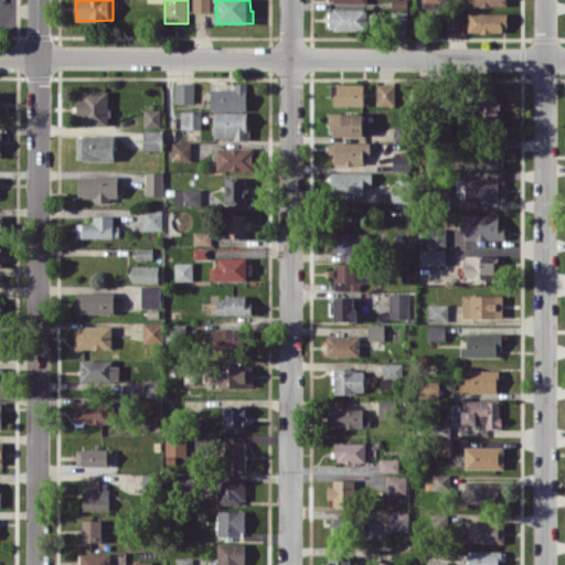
[(392,0),(392,8),(407,9),(406,0),(392,0)]
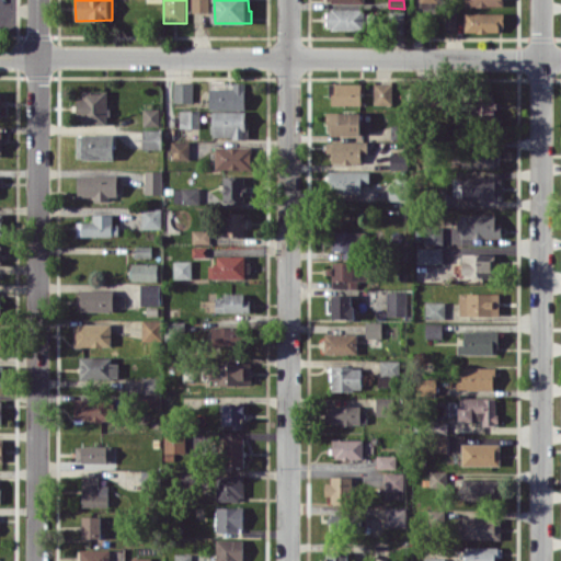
[(365,29),(364,8),(327,9),(327,30),(365,29)]
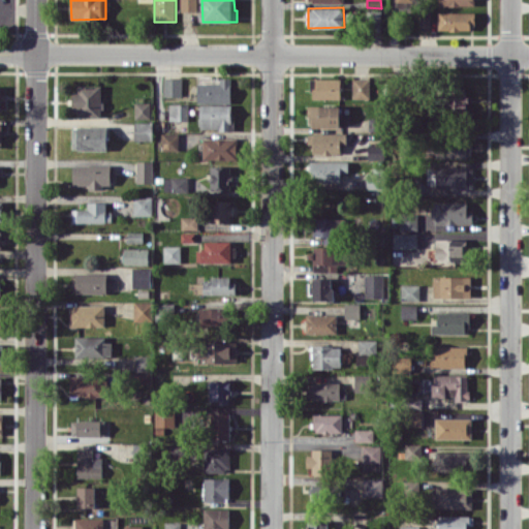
[(419,26),(430,26),(430,9),(419,9),(419,26)]
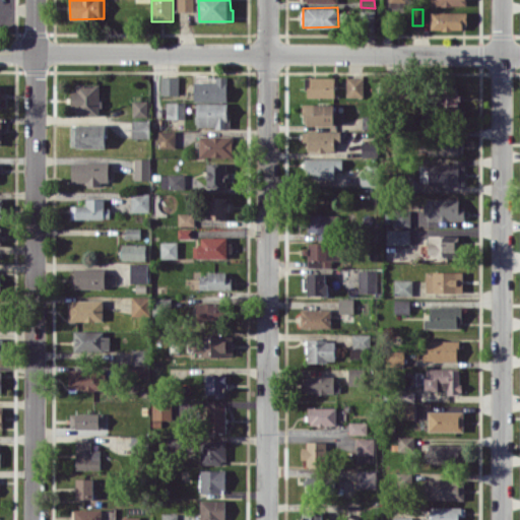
[(466,11),(431,12),(431,29),(466,29),(466,11)]
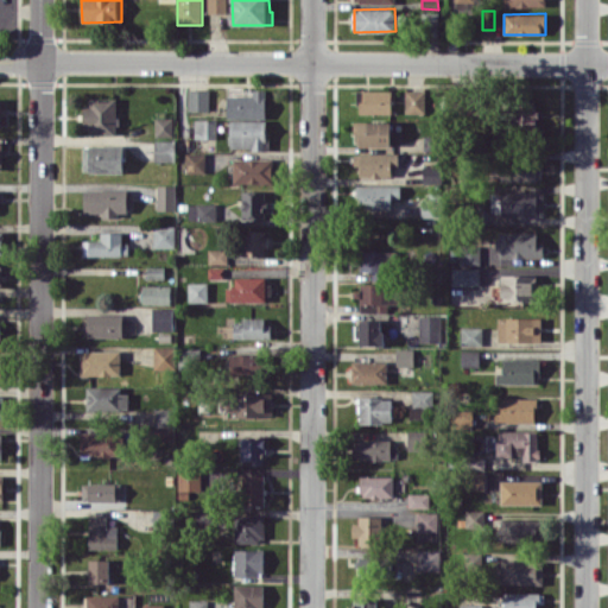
[(209,89),(187,89),(187,111),(209,111),(209,89)]
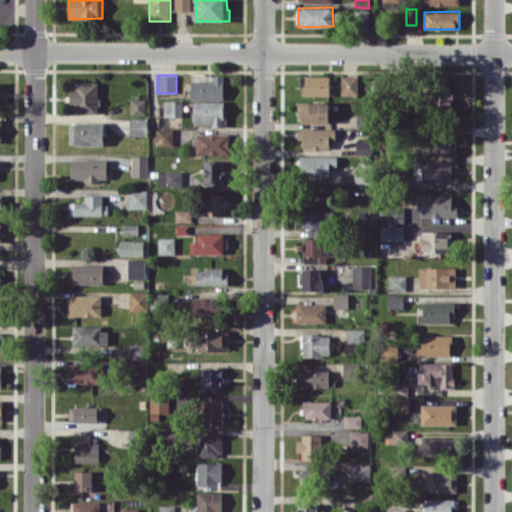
[(191,80),(191,99),(224,99),(224,75),(212,75),(212,80),(191,80)]
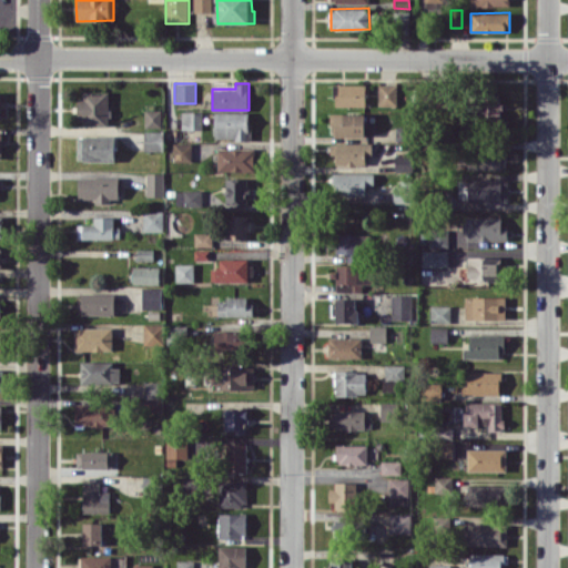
[(397,83),(378,83),(378,105),(397,104),(397,83)]
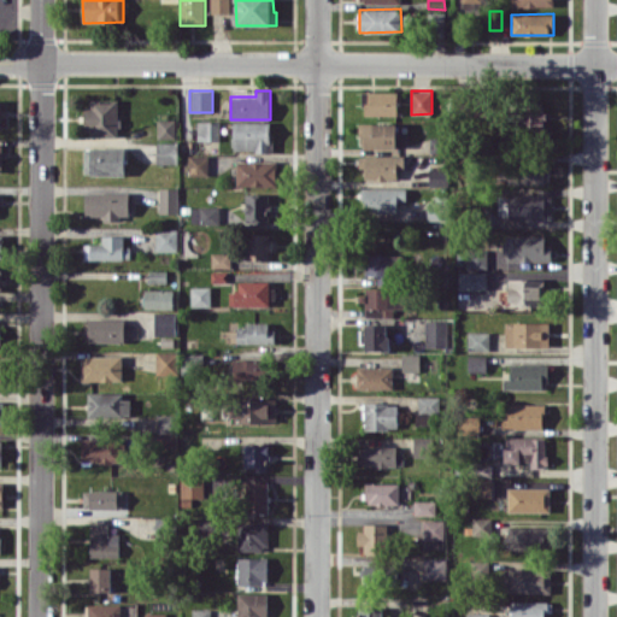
[(398,115),(398,92),(363,92),(363,115),(398,115)]
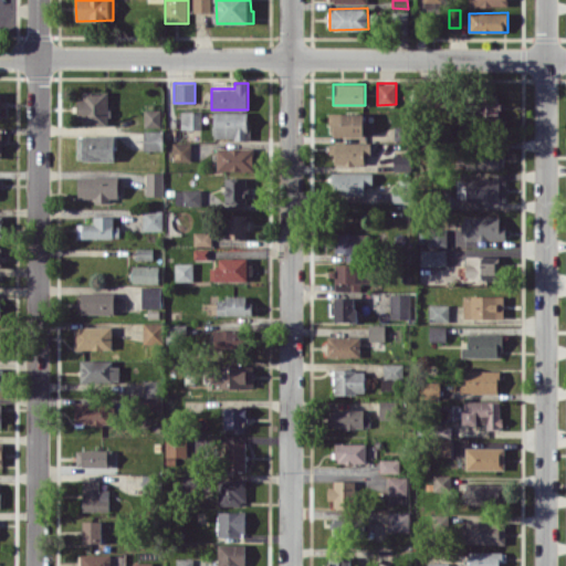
[(108,125),(107,92),(79,93),(79,125),(108,125)]
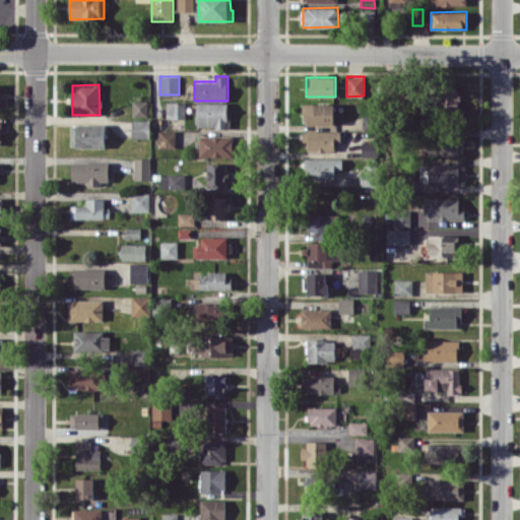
[(460,94),(438,93),(438,109),(459,110),(460,94)]
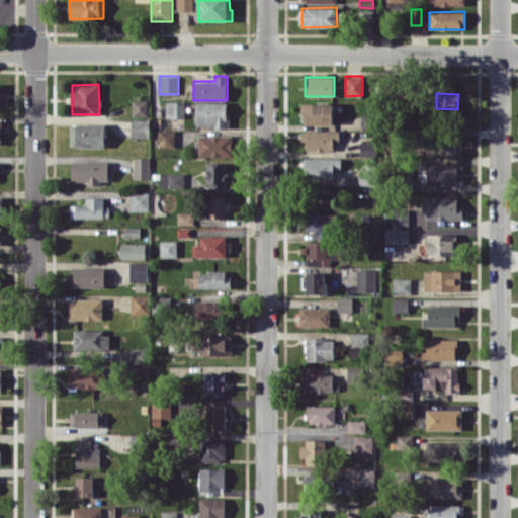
[(147,100),(132,100),(133,116),(147,116),(147,100)]
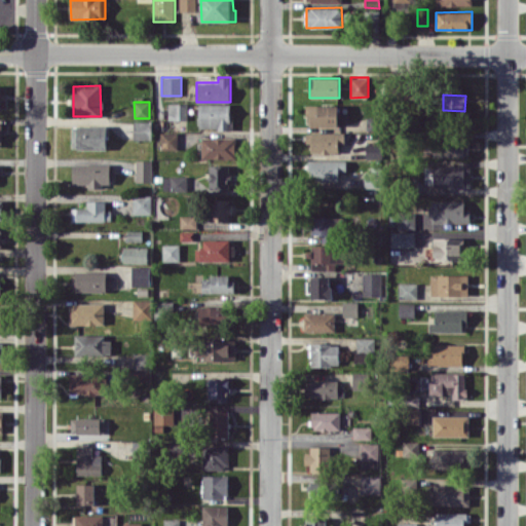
[(168,120),(187,119),(187,103),(167,103),(168,120)]
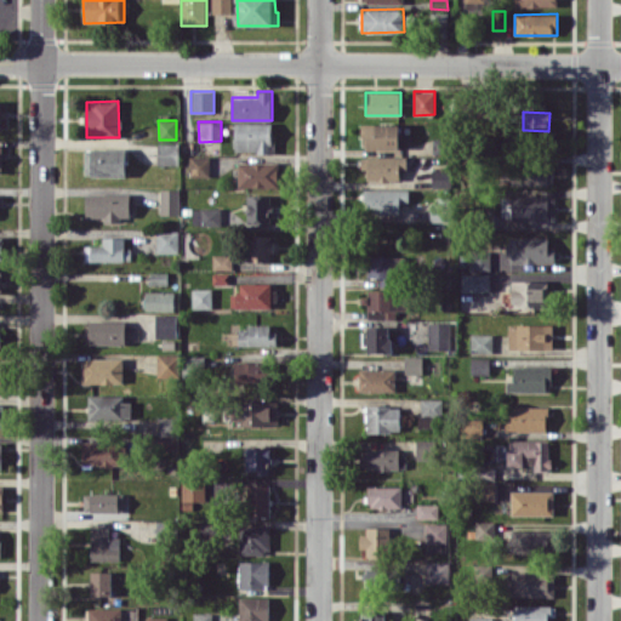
[(234,152),(272,152),(273,123),(234,121),(234,152)]
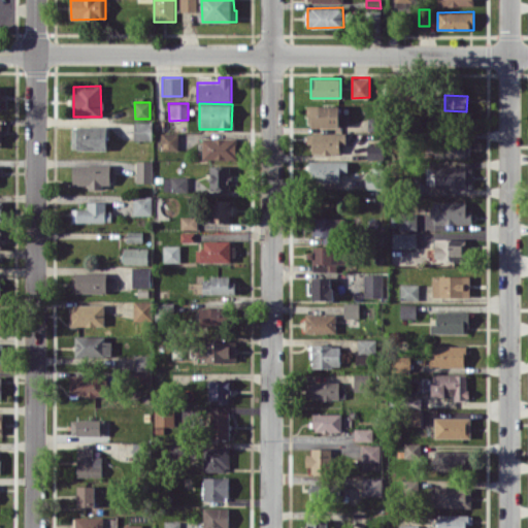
[(339,126),(339,104),(307,105),(307,126),(339,126)]
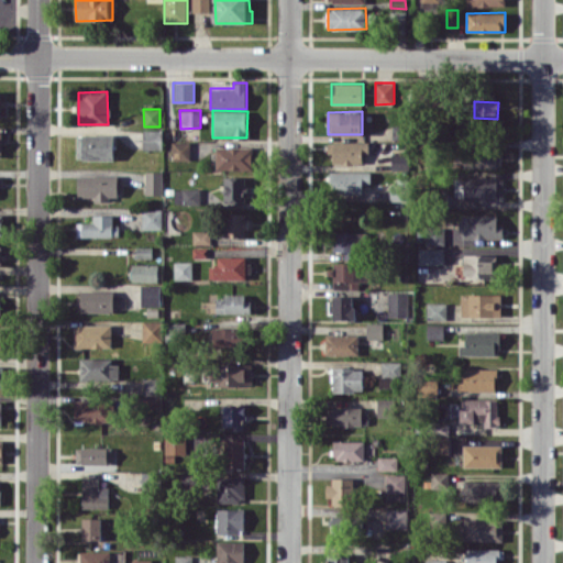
[(162,148),(162,130),(143,130),(143,150),(162,148)]
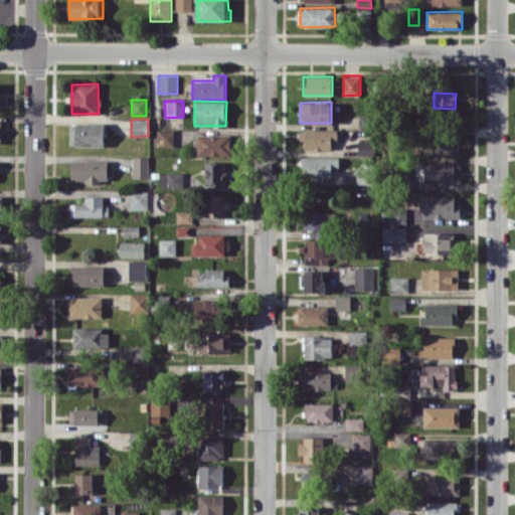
[(105,123),(70,123),(69,146),(105,146),(105,123)]
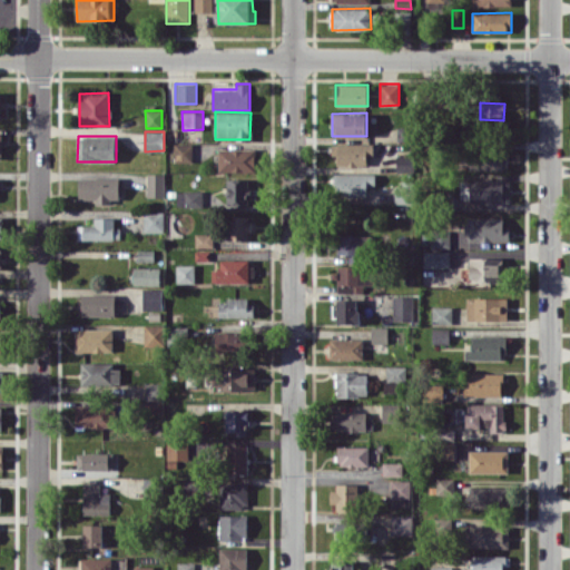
[(175,161),(192,161),(192,144),(174,144),(175,161)]
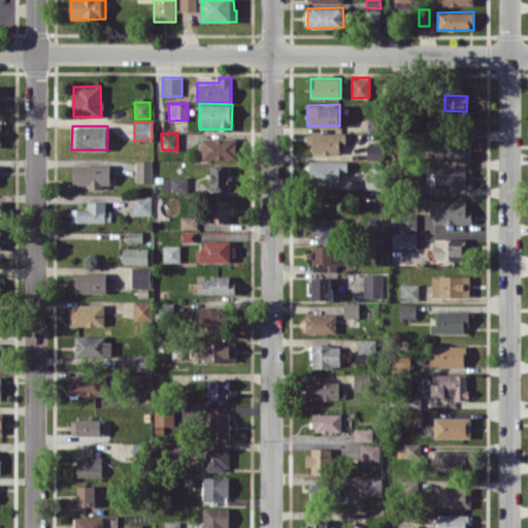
[(311,154),(339,154),(339,143),(345,143),(347,133),(307,133),(306,143),(311,143),(311,154)]
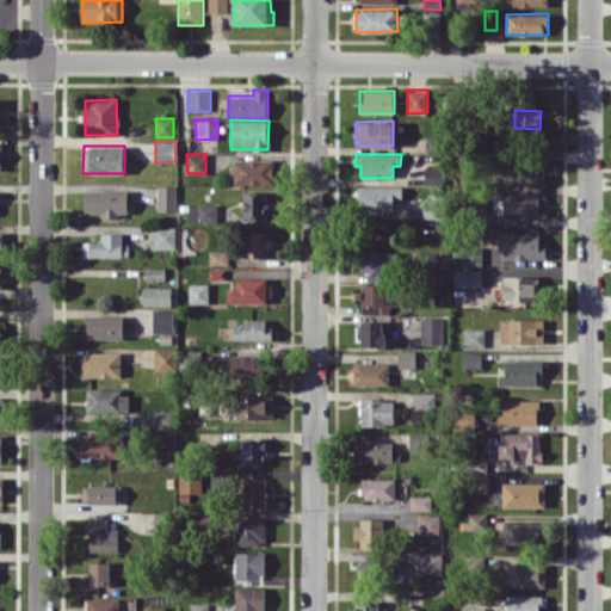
[(273,184),(273,160),(234,159),(234,184),(273,184)]
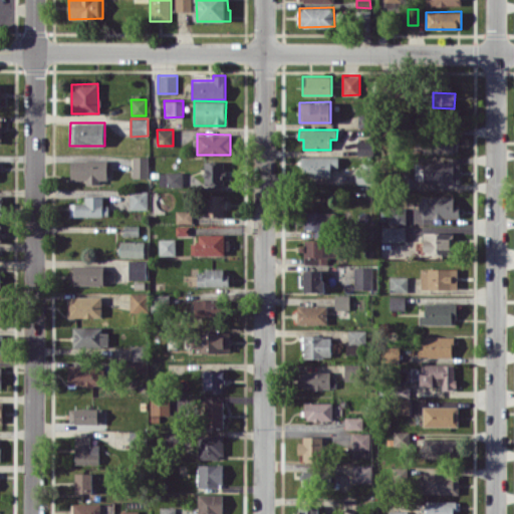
[(422,153),(458,154),(458,140),(423,140),(422,153)]
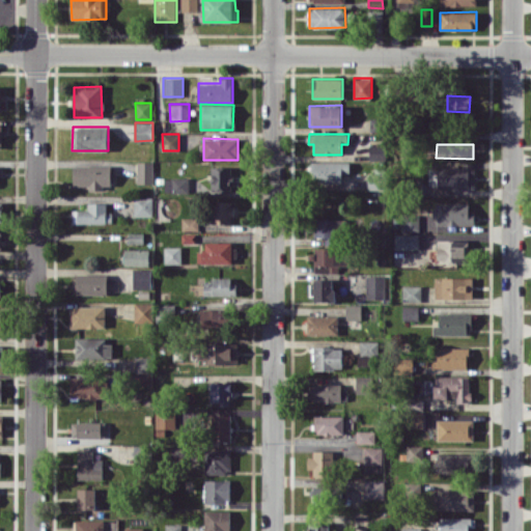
[(137,184),(154,184),(154,161),(137,161),(137,184)]
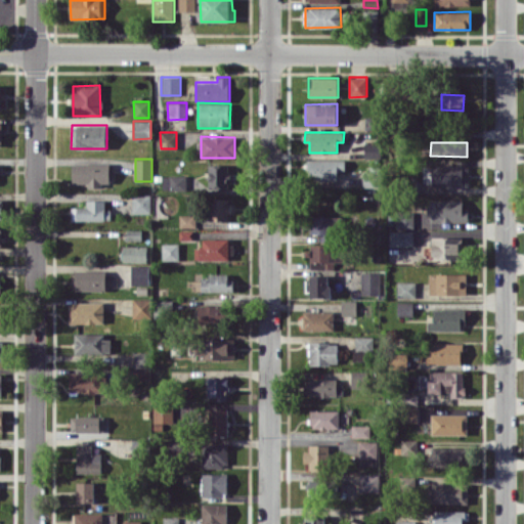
[(344,169),(345,160),(309,159),(308,180),(338,180),(338,169),(344,169)]
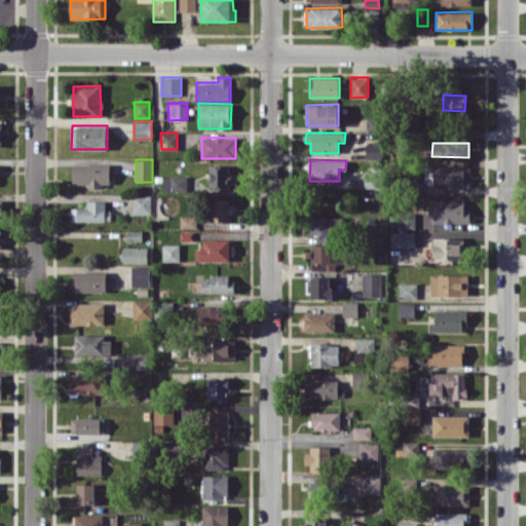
[(110,163),(73,162),(72,185),(110,186),(110,163)]
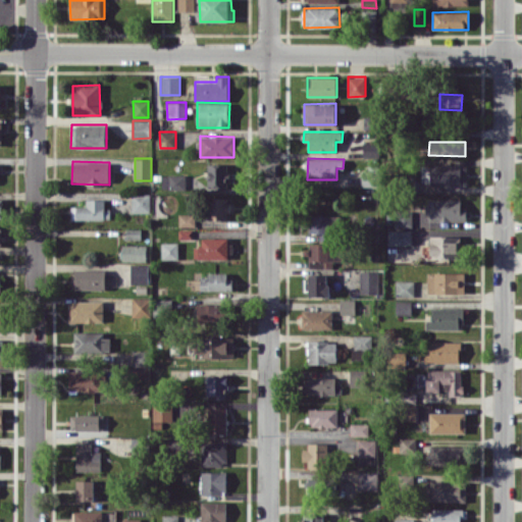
[(208,187),(227,187),(227,163),(207,164),(208,187)]
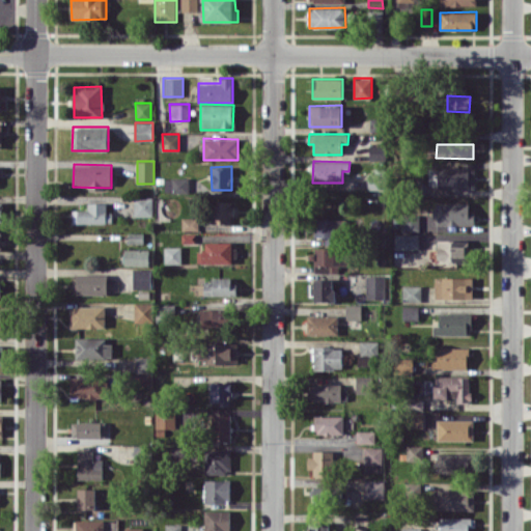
[(438,188),(475,187),(475,167),(438,167),(438,188)]
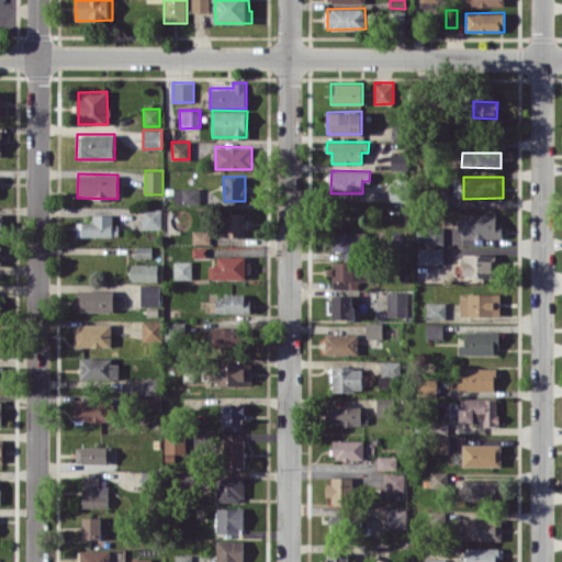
[(390,200),(408,201),(408,180),(391,180),(390,200)]
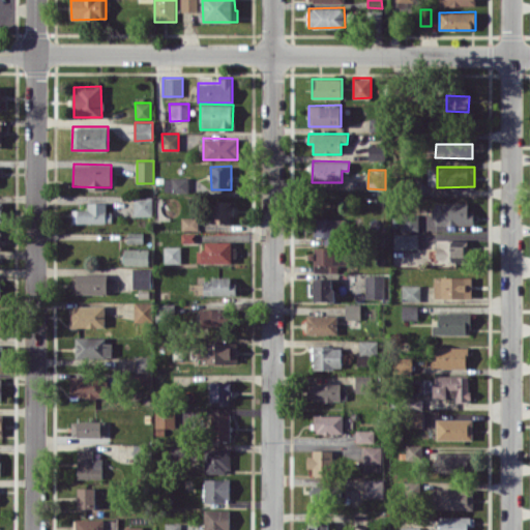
[(188,177),(164,177),(164,192),(188,192),(188,177)]
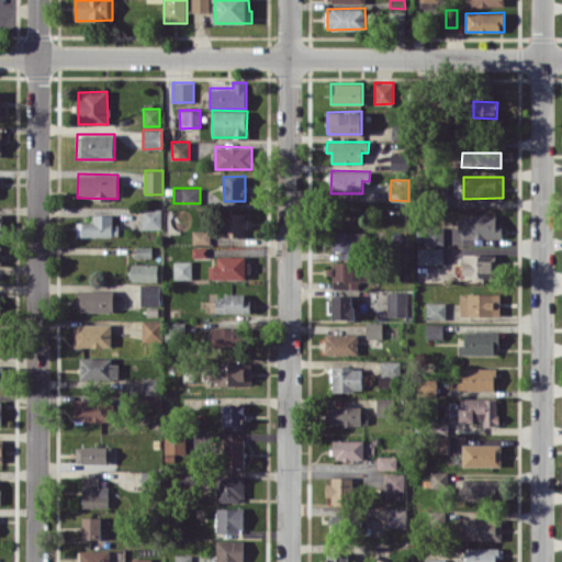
[(161,209),(142,209),(141,228),(161,228),(161,209)]
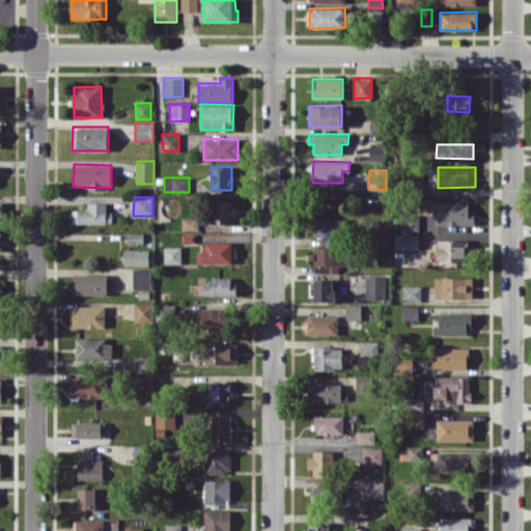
[(232,224),(232,201),(212,200),(212,223),(232,224)]
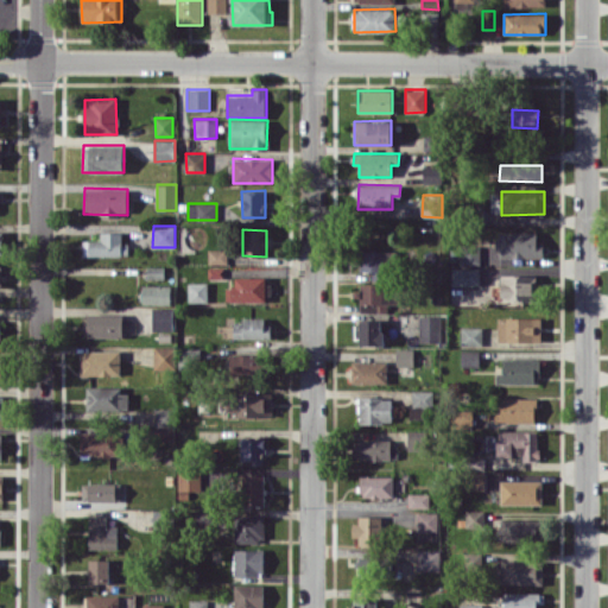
[(122,232),(100,233),(101,240),(83,240),(83,255),(128,255),(128,242),(122,242),(122,232)]
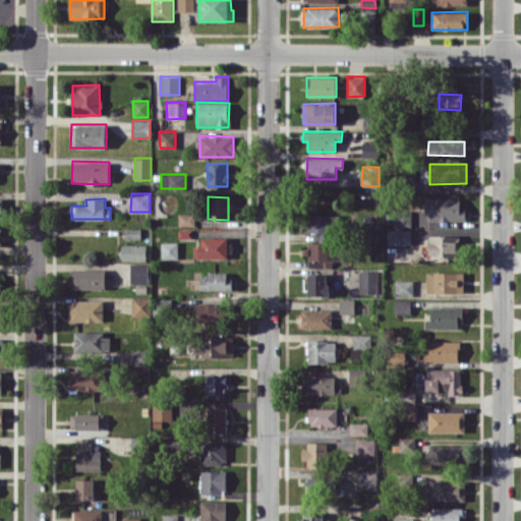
[(426,220),(465,221),(465,208),(460,208),(460,198),(427,198),(426,220)]
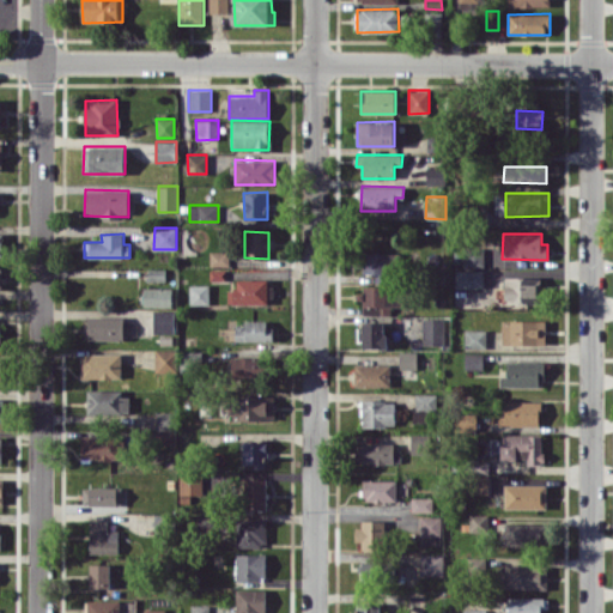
[(229,265),(229,250),(210,252),(211,266),(229,265)]
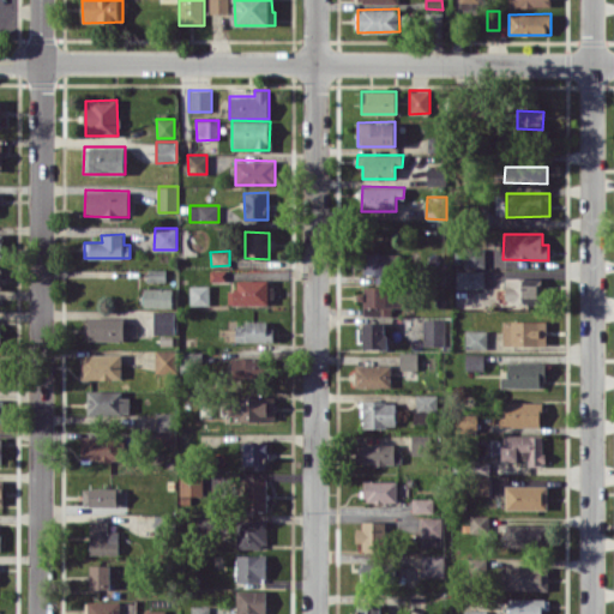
[(356,253),(356,274),(401,275),(402,254),(356,253)]
